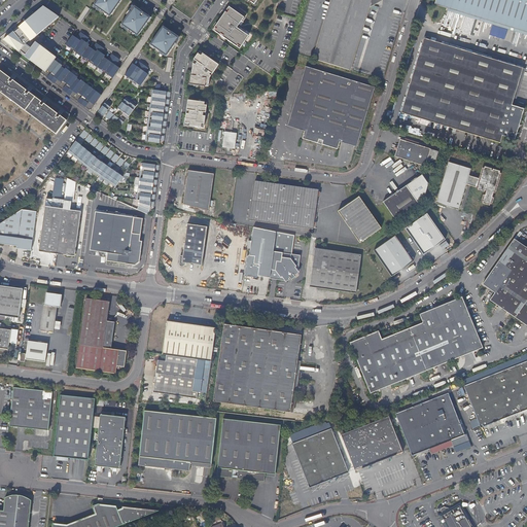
[(96,0),(93,5),(107,14),(109,12),(111,14),(120,0),(96,0)]
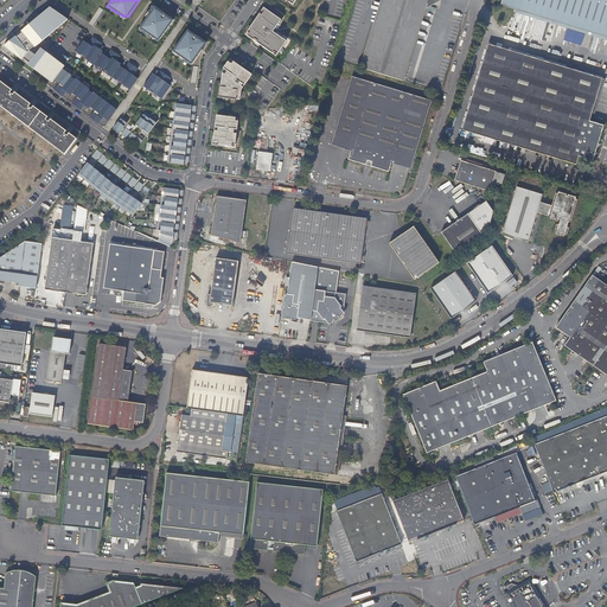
[(384,0),(379,0),(360,68),(363,69),(384,0)]
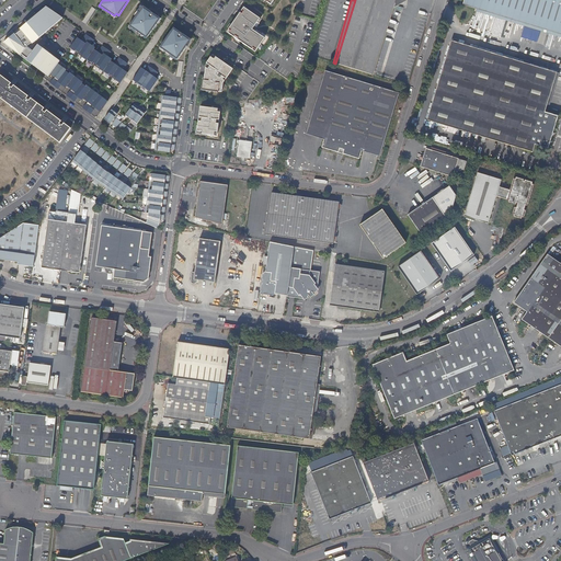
[(355,0),(335,64),(370,73),(391,6),(392,6),(397,7),(408,0),(407,0),(355,0)]
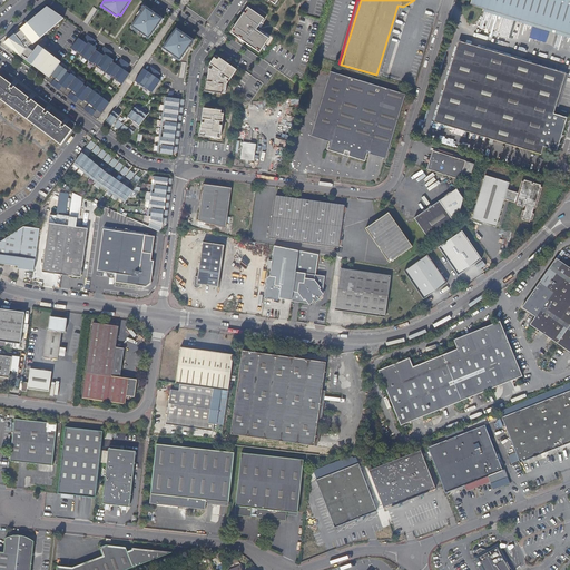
[(569,0),(471,0),(470,5),(569,35),(569,0)]
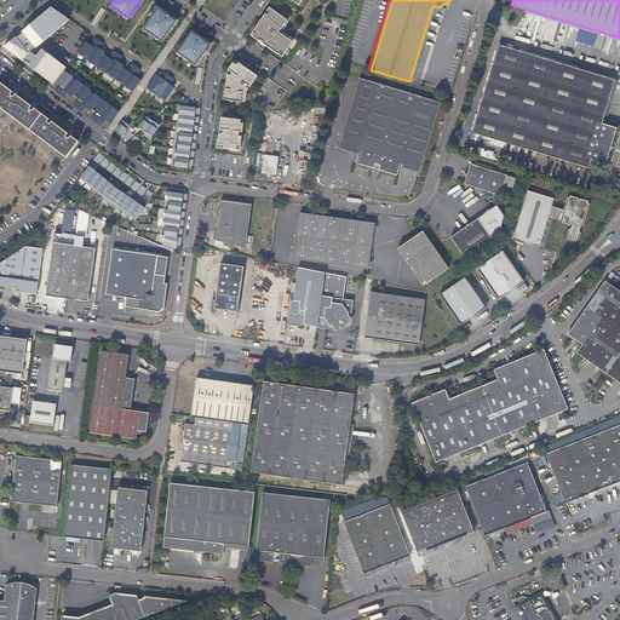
[(434,6),(432,6),(409,81),(412,82),(435,9),(438,7),(434,6)]
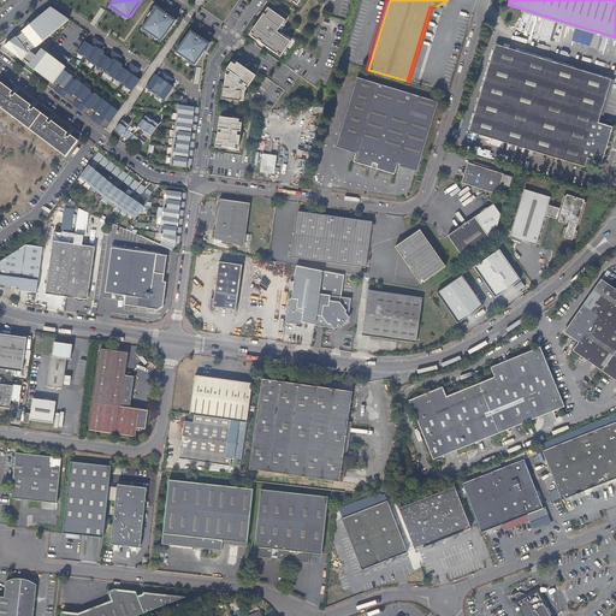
[(4,47),(35,70),(48,53),(42,48),(41,49),(36,46),(69,19),(51,7),(4,47)]
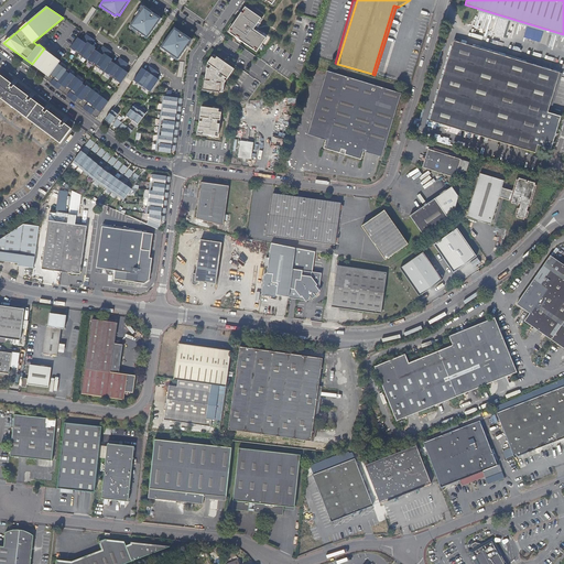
[(143,7),(130,26),(144,36),(147,34),(149,36),(162,19),(151,11),(150,12),(148,11),(149,10),(143,7)]
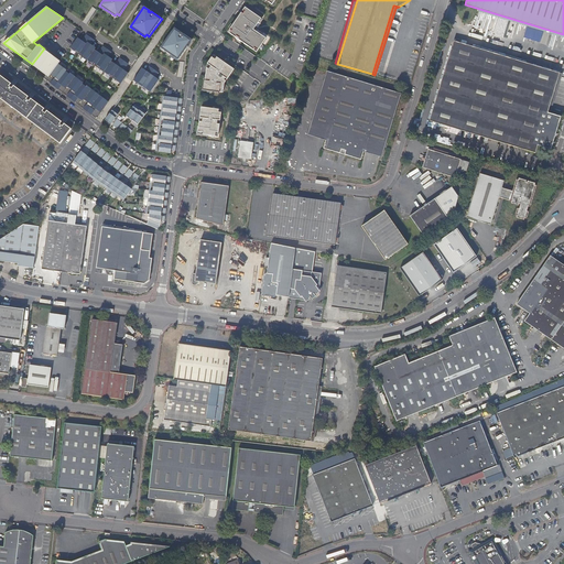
[(227,32),(256,52),(264,39),(252,30),(260,18),(245,7),(227,32)]
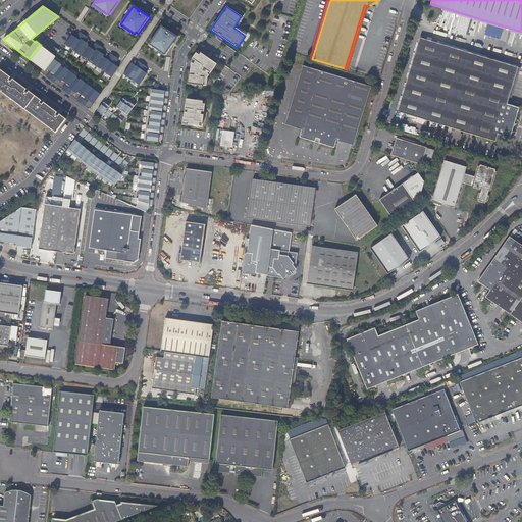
[(177,37),(161,24),(150,42),(152,44),(151,46),(165,55),(172,44),(171,43),(172,42),(173,43),(177,37)]
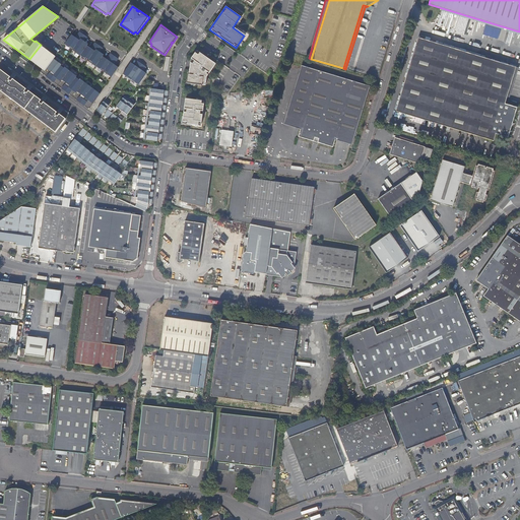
[(72,35),(63,46),(111,78),(118,69),(113,65),(118,60),(110,54),(106,60),(99,54),(103,49),(95,43),(90,49),(83,43),(87,38),(80,31),(76,38),(72,35)]
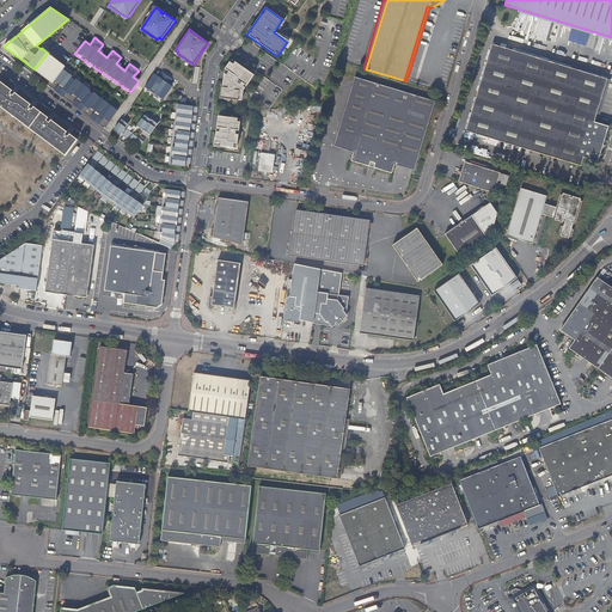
[(607,79),(491,44),(466,130),(581,166),(583,158),(598,161),(609,127),(598,123),(594,122),(607,79)]
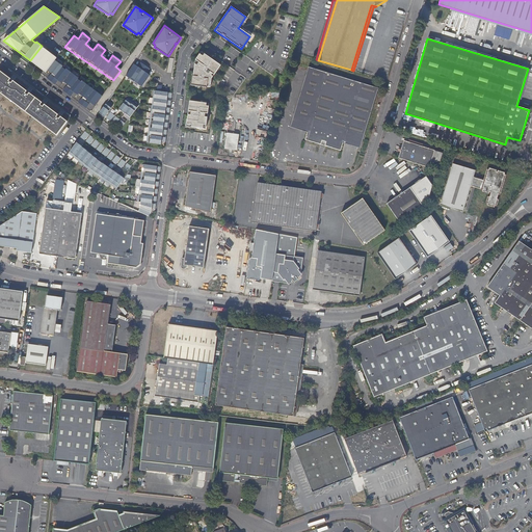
[(42,46),(30,60),(46,72),(57,57),(42,46)]
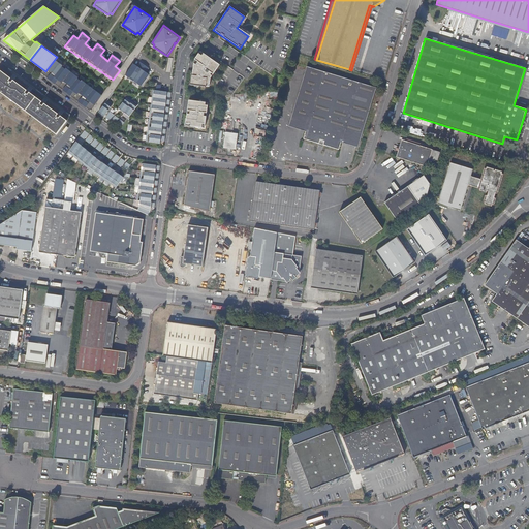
[(194,59),(191,84),(209,86),(210,78),(219,64),(203,53),(201,55),(198,53),(194,59)]
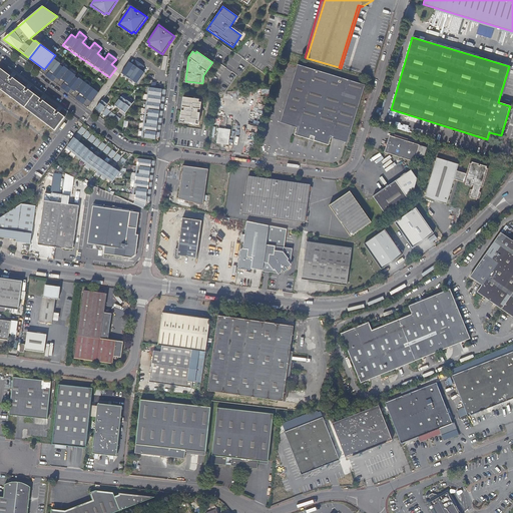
[(92,102),(97,94),(52,59),(46,67),(50,70),(46,75),(53,81),(57,76),(65,81),(61,87),(68,93),(72,87),(80,93),(76,98),(83,104),(87,98),(92,102)]
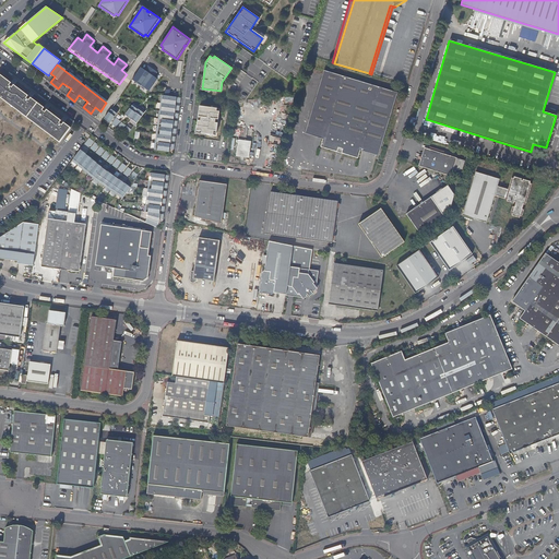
[(139,69),(132,79),(150,91),(157,81),(152,78),(156,71),(149,66),(144,71),(139,69)]
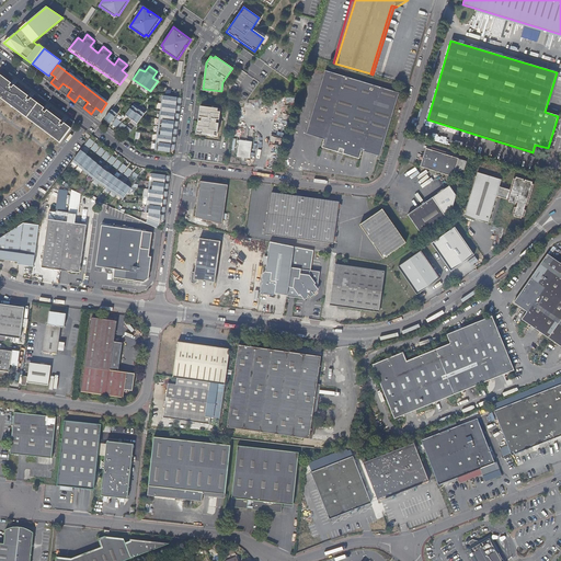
[(399,93),(325,70),(306,134),(324,139),(322,147),(338,152),(339,151),(340,148),(344,149),(343,152),(344,153),(359,159),(362,150),(380,156),(399,93)]
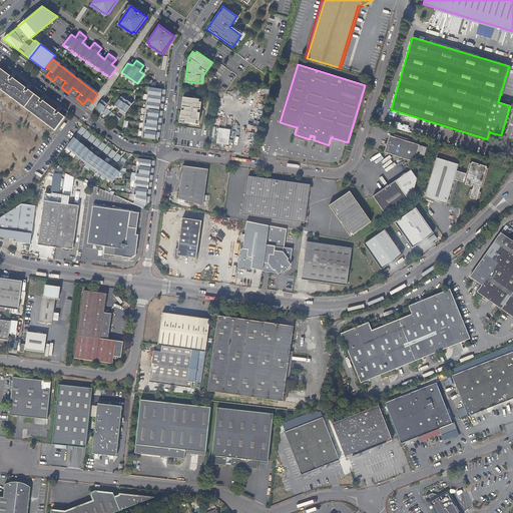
[(511,67),(509,66),(498,102),(501,103),(511,67)]
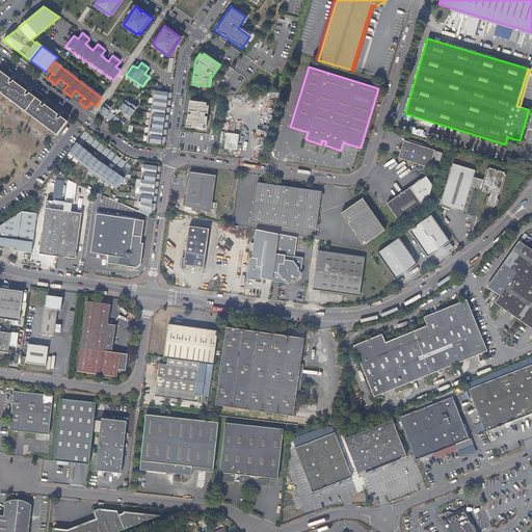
[(0,71),(0,91),(1,92),(3,95),(18,105),(19,106),(32,116),(34,117),(49,129),(51,130),(57,135),(67,122),(61,116),(58,114),(45,104),(42,102),(29,92),(27,91),(14,81),(10,79),(0,71)]
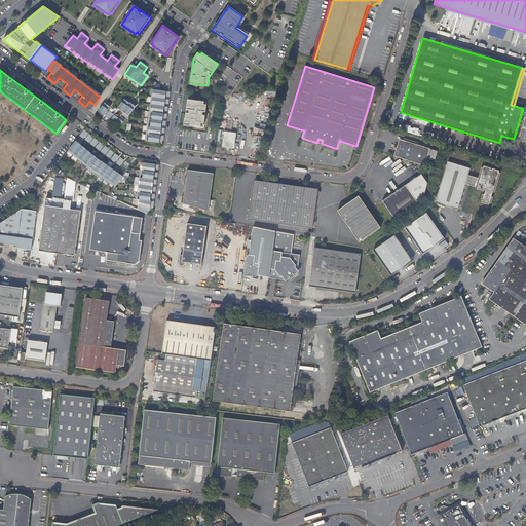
[(170,91),(151,89),(151,97),(164,99),(165,96),(170,97),(170,91)]
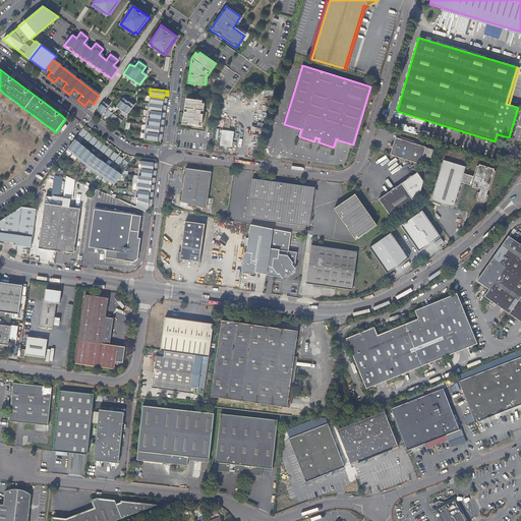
[(167,103),(167,98),(163,98),(150,96),(149,104),(163,105),(163,102),(167,103)]
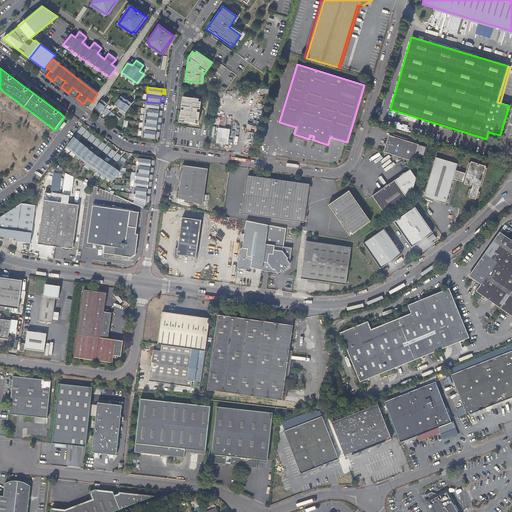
[(120,109),(127,99),(122,95),(114,105),(119,109),(120,109)]
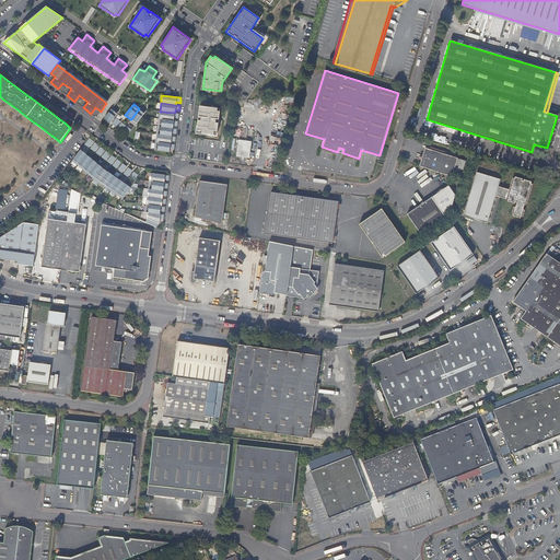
[(217,132),(219,119),(216,119),(217,116),(219,117),(220,109),(199,106),(198,114),(201,114),(200,117),(198,116),(197,126),(196,126),(195,132),(206,135),(213,136),(214,132),(217,132)]
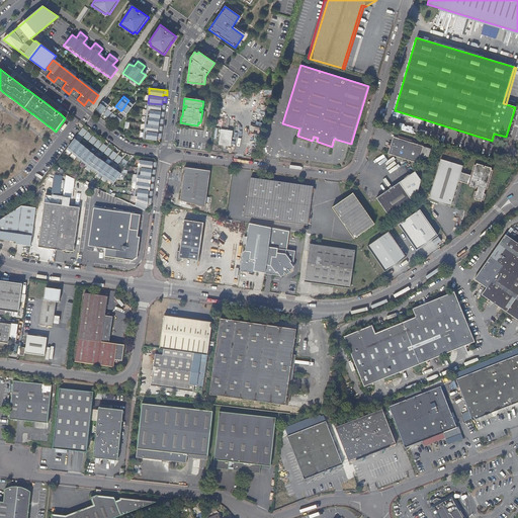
[(109,103),(104,99),(96,109),(101,113),(109,103)]
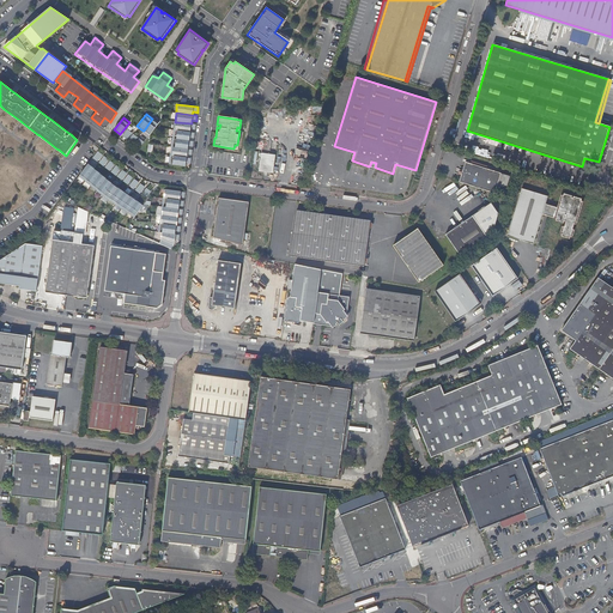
[(152,117),(152,119),(144,131),(150,135),(159,122),(152,117)]
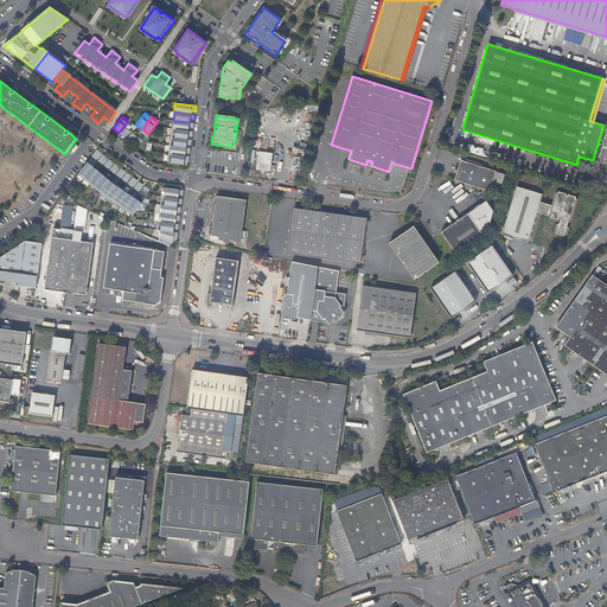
[(173,121),(173,120),(172,129),(187,131),(189,128),(193,128),(193,123),(190,122),(173,121)]
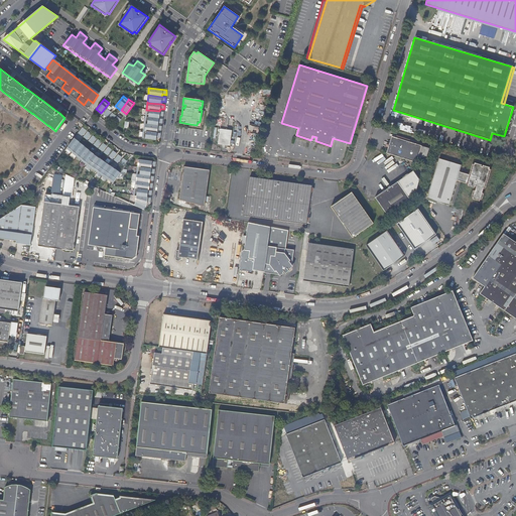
[(159,111),(146,110),(145,117),(159,119),(159,116),(163,117),(164,112),(159,111)]
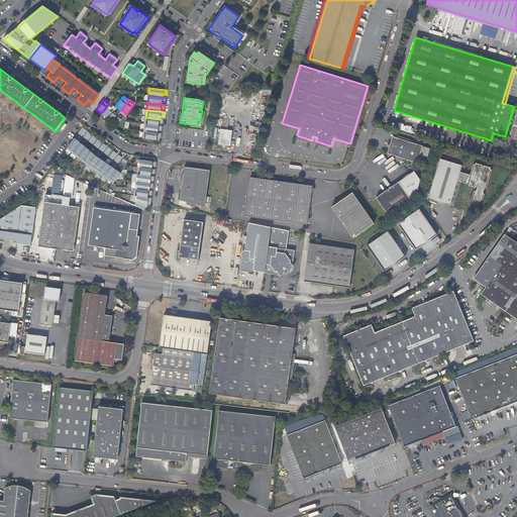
[(145,117),(144,124),(159,125),(159,123),(163,124),(164,119),(160,119),(145,117)]
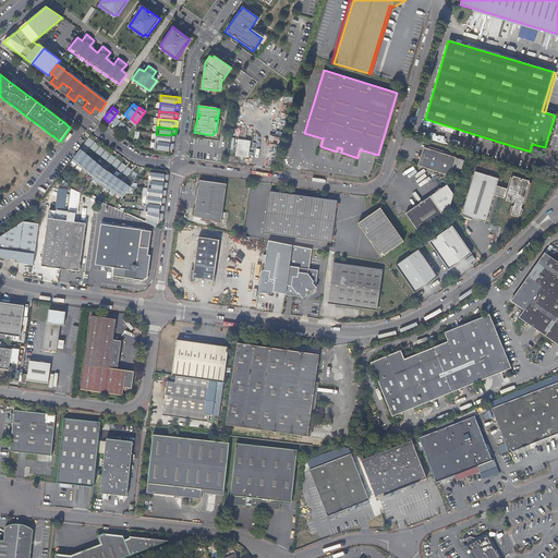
[(171,135),(156,134),(155,142),(170,144),(170,141),(174,142),(176,136),(171,135)]
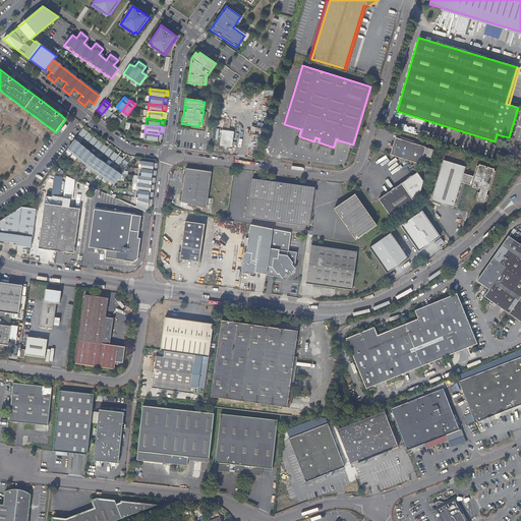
[(78,136),(94,145),(98,137),(82,129),(78,136)]
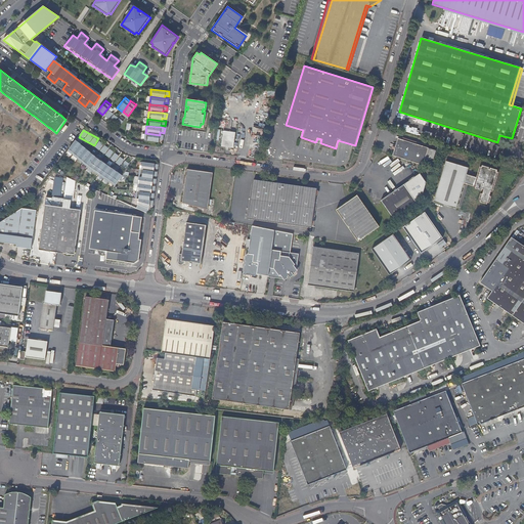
[(235,132),(223,130),(221,146),(226,146),(229,147),(233,147),(235,132)]
